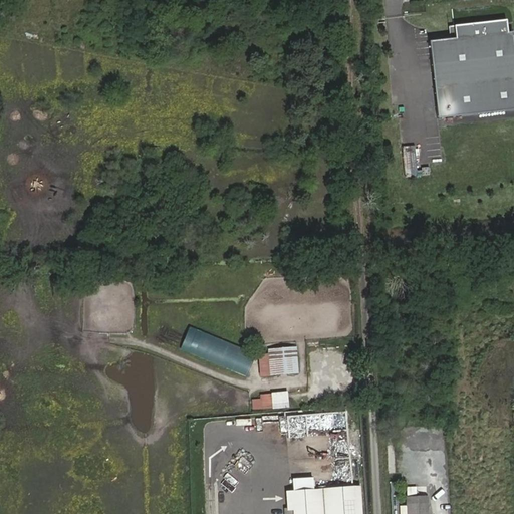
[(513,109),(513,45),(513,32),(507,33),(506,21),(454,26),(456,39),(450,39),(430,42),(438,118),(513,109)]
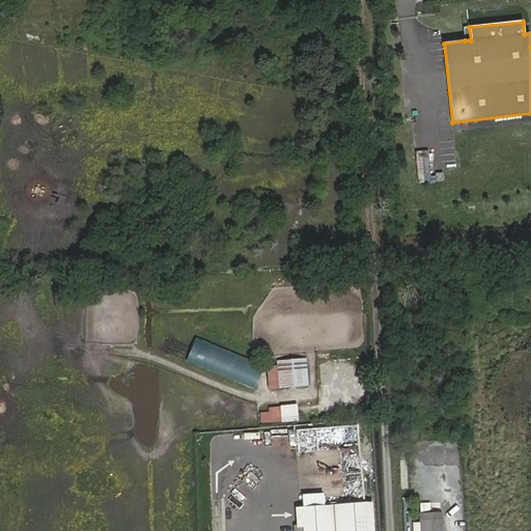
[(252,388),(262,365),(194,336),(185,359),(252,388)]
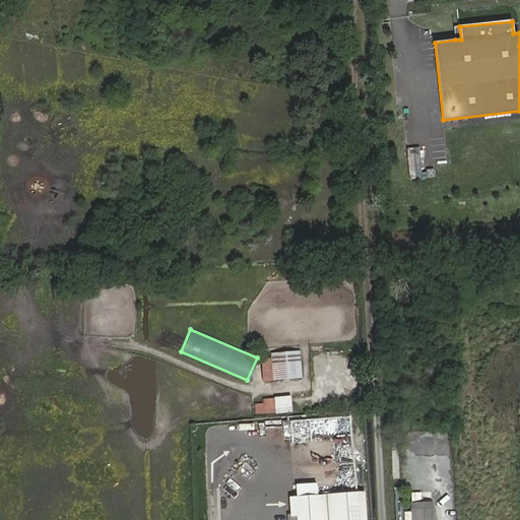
[(268,354),(269,380),(296,379),(294,352),(268,354)]
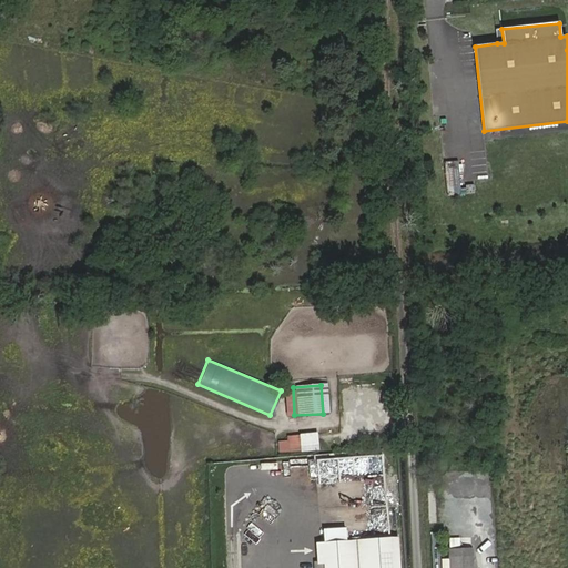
[(317,434),(277,434),(277,452),(317,450),(317,434)]
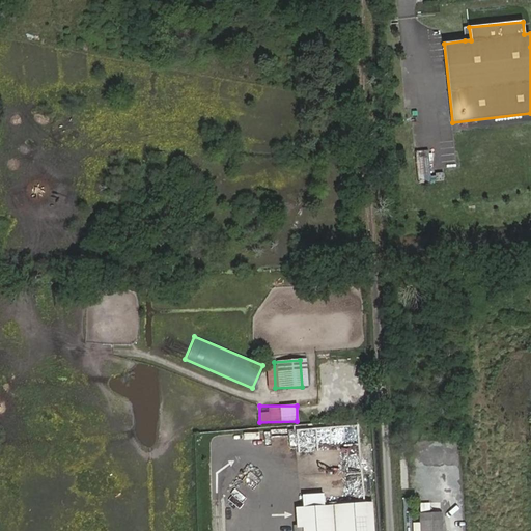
[(318,493),(301,493),(301,503),(318,503),(318,493)]
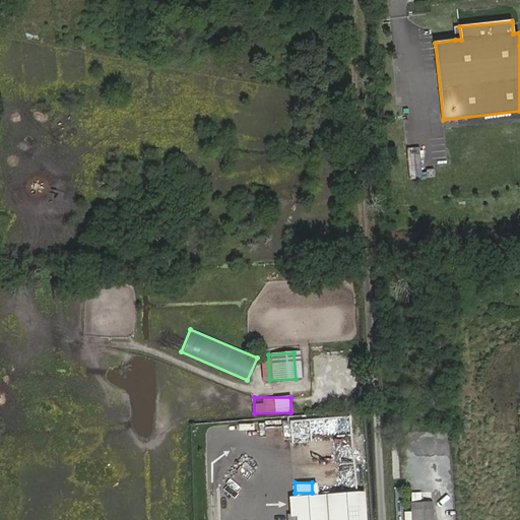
[(294,498),(295,513),(295,519),(362,519),(361,495),(294,498)]
